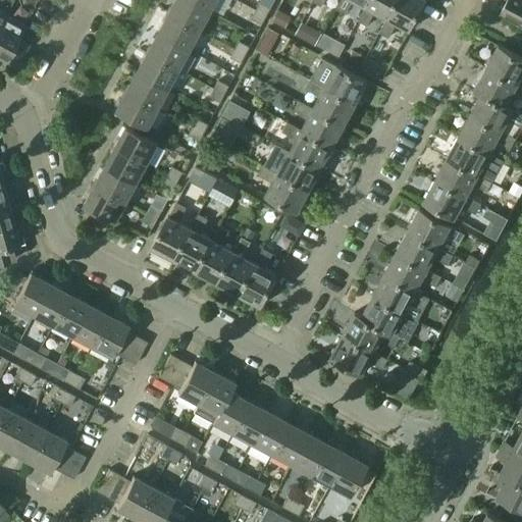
[(191,0),(174,0),(168,12),(200,30),(211,10),(191,0)]
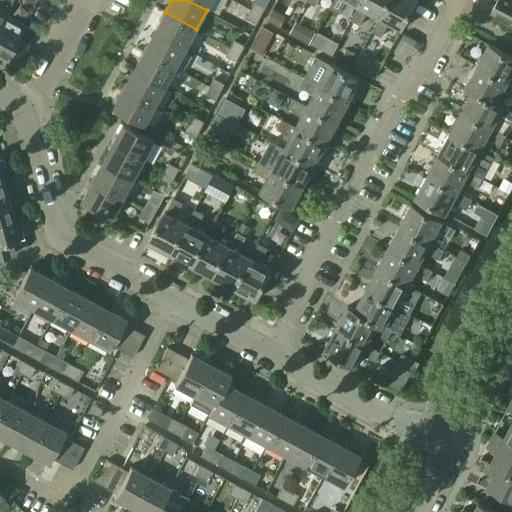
[(187,0),(207,10),(212,0),(187,0)]
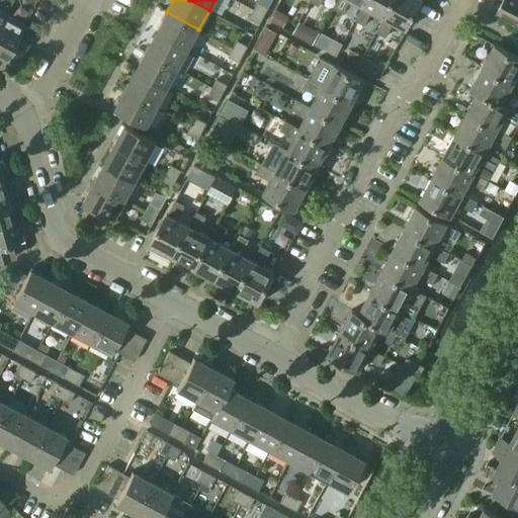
[(364,0),(337,0),(333,8),(328,19),(337,23),(349,0),(351,0),(362,6),(364,0)]
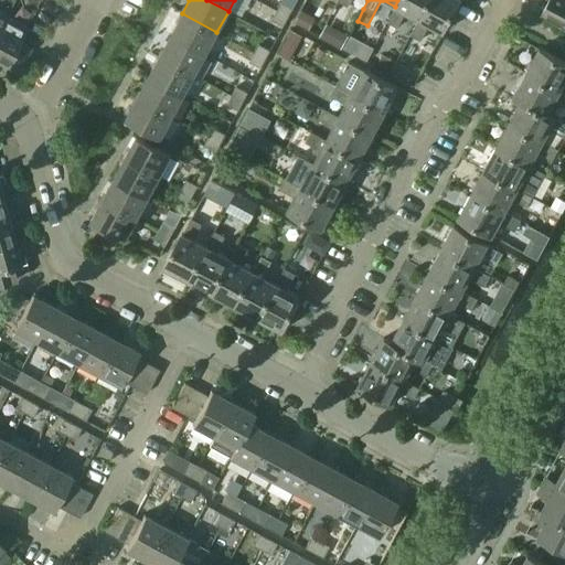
[(418,19),(427,0),(397,0),(395,7),(386,22),(397,28),(405,12),(418,19)]
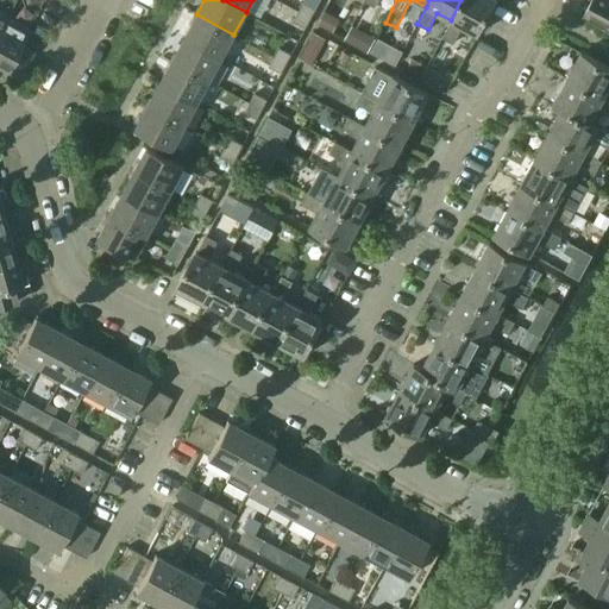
[(460,0),(451,20),(441,37),(453,43),(462,26),(477,35),(495,0),(460,0)]
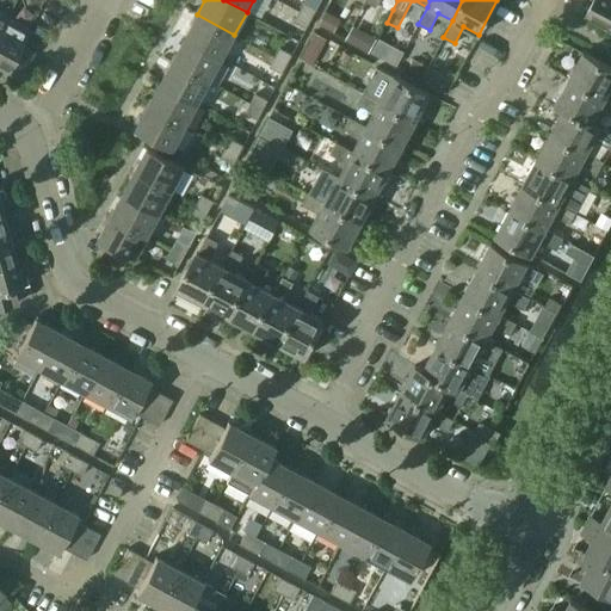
[(610,0),(593,0),(585,17),(610,31),(610,30),(610,0)]
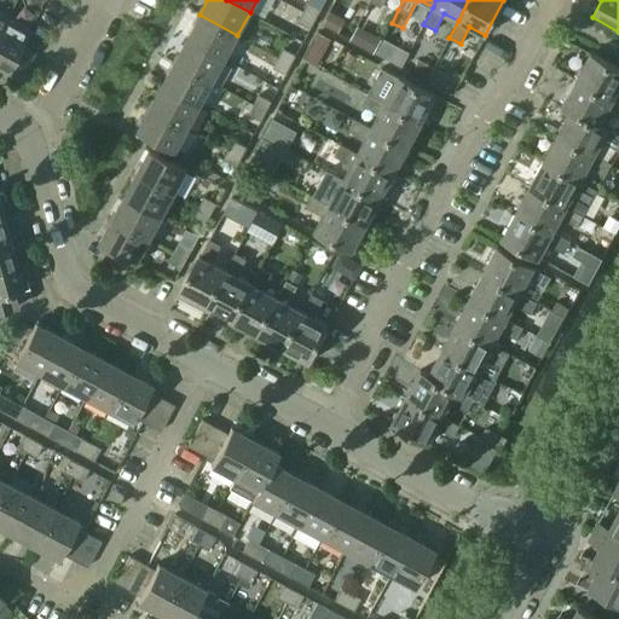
[(307,1),(302,11),(316,18),(320,7),(307,1)]
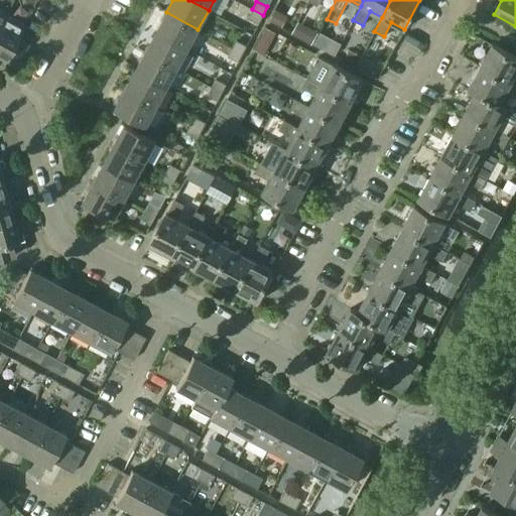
[(252,9),(248,18),(259,23),(263,15),(252,9)]
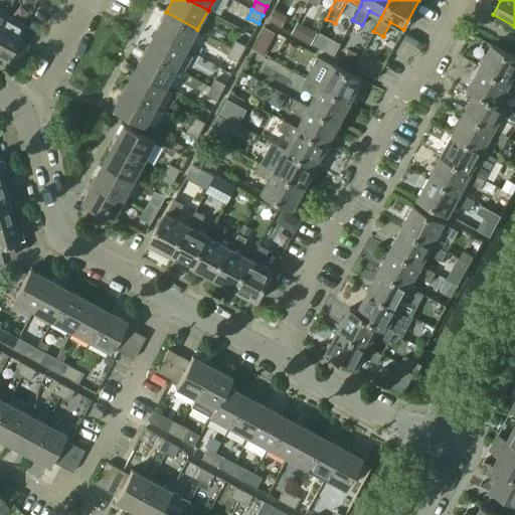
[(166,12),(156,32),(187,48),(197,29),(166,12)]
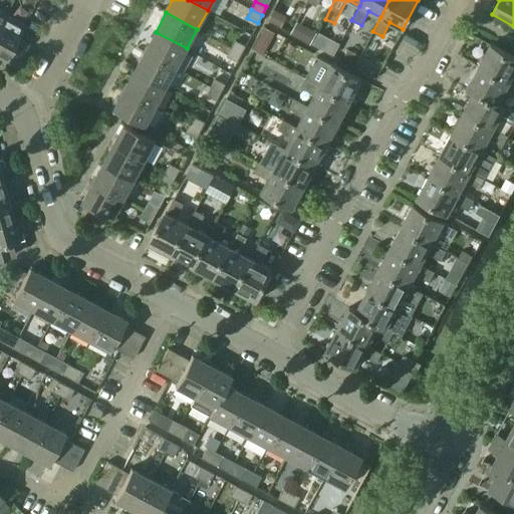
[(5,14),(0,24),(0,55),(17,64),(28,43),(17,37),(24,25),(5,14)]
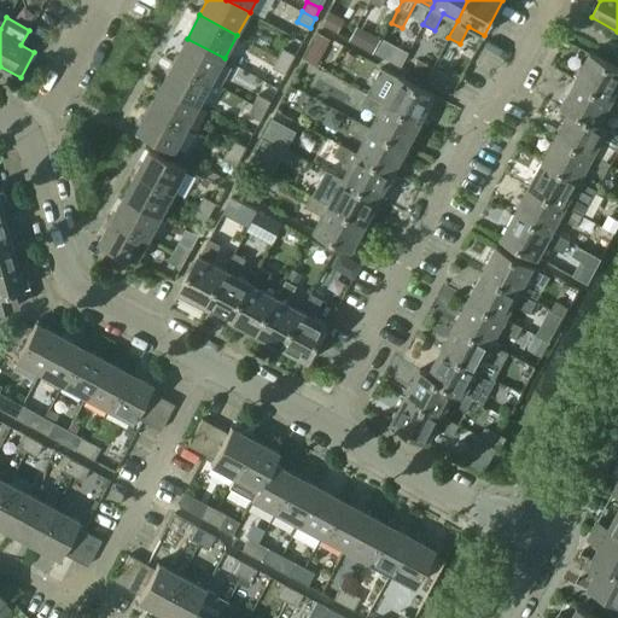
[(357,27),(350,39),(373,51),(380,39),(357,27)]
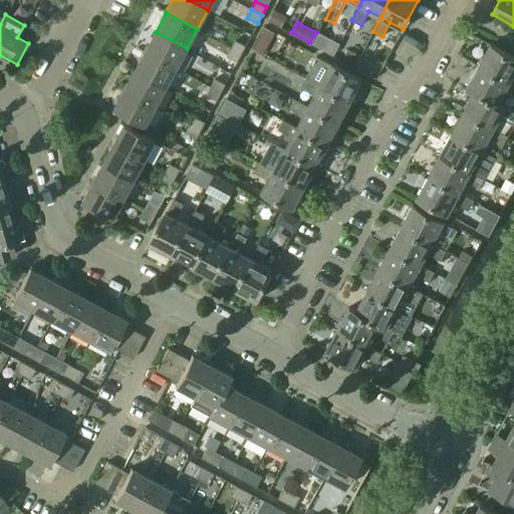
[(156,32),(145,51),(177,67),(187,48),(156,32)]
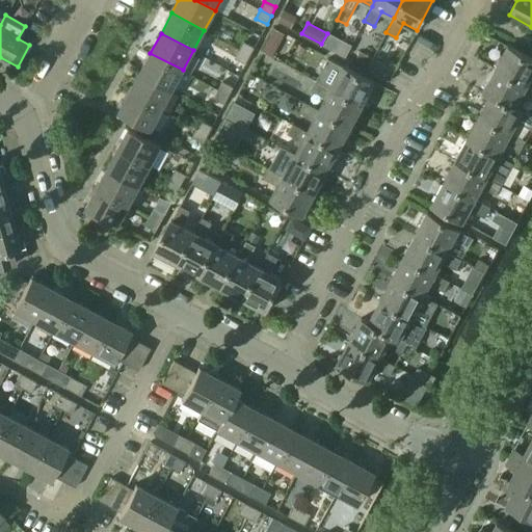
[(328,34),(323,45),(346,56),(351,46),(328,34)]
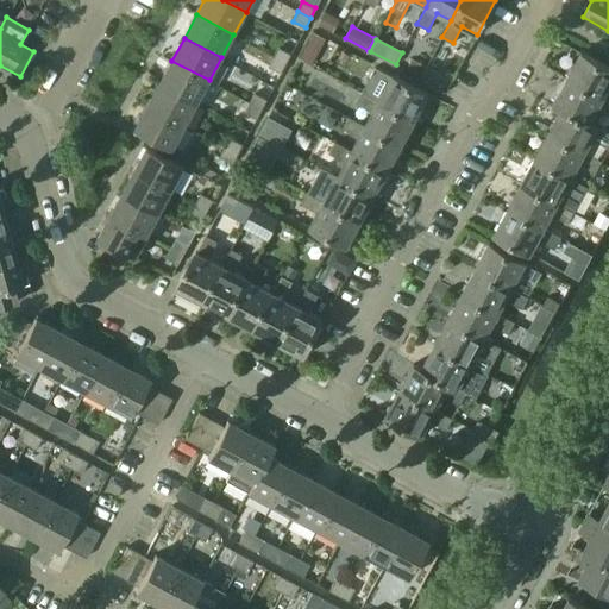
[(308,44),(301,60),(312,66),(320,50),(308,44)]
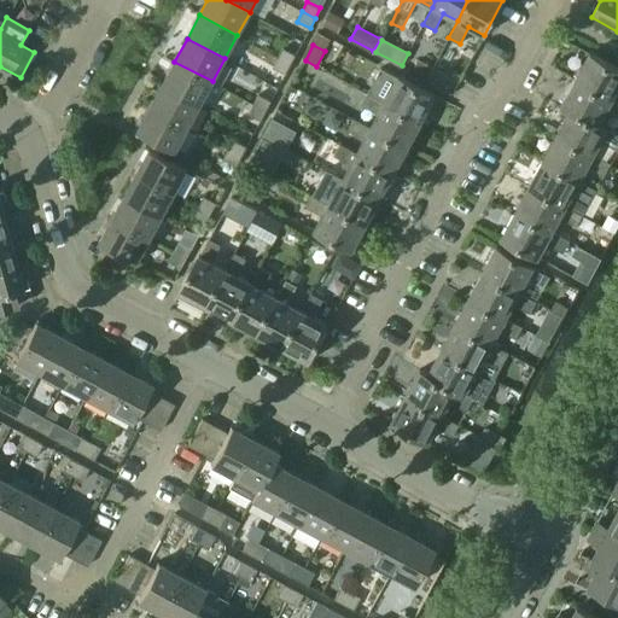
[(283,47),(278,58),(290,64),(296,54),(283,47)]
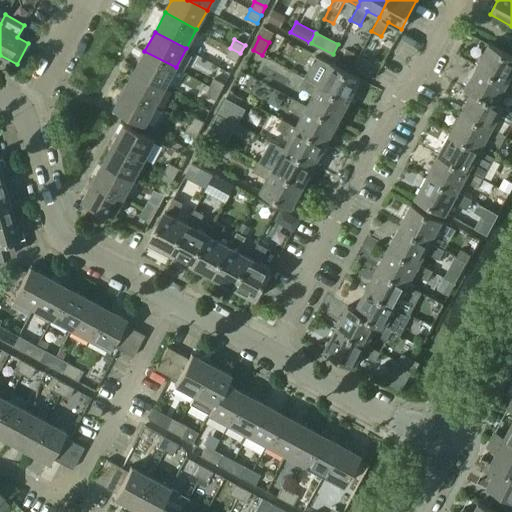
[(507,82),(511,72),(511,56),(488,44),(476,65),(507,82)]
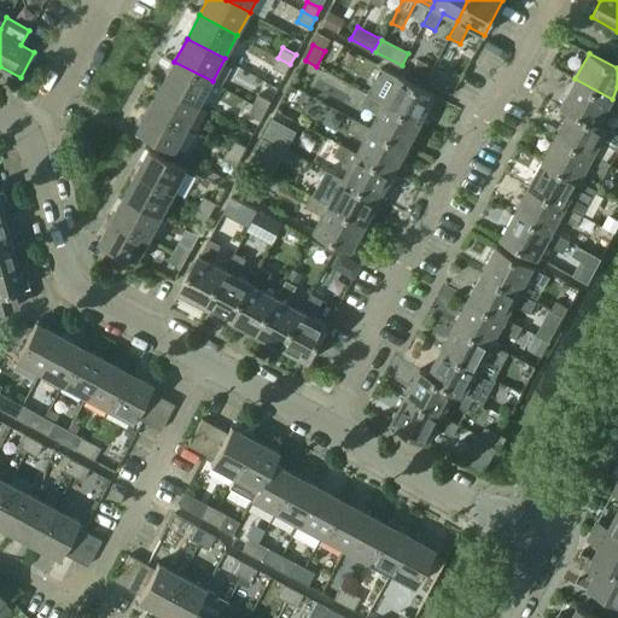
[(278,58),(272,68),(285,74),(290,64),(278,58)]
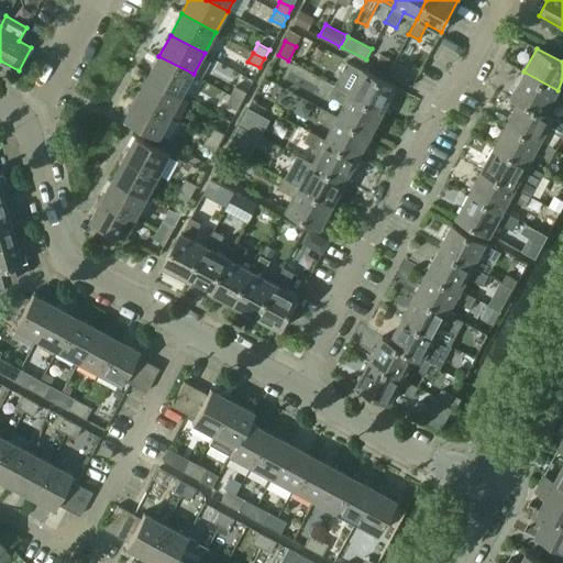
[(381,54),(375,65),(388,73),(394,62),(381,54)]
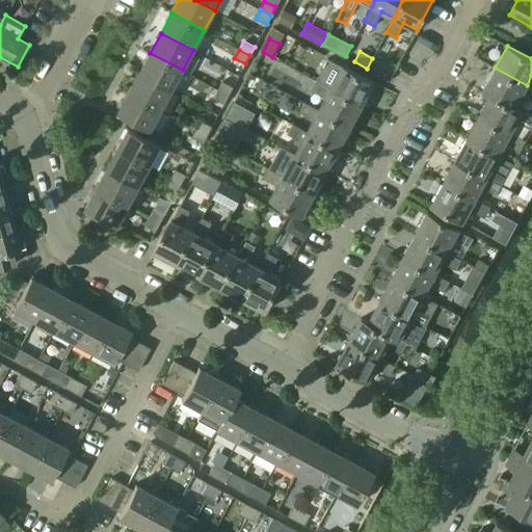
[(150,53),(139,73),(173,90),(183,70),(150,53)]
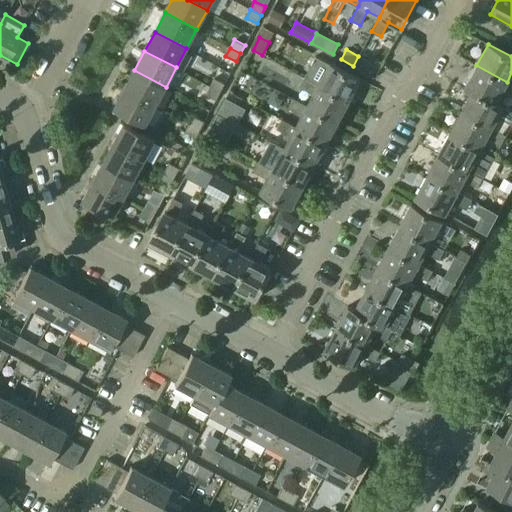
[(318,84),(349,101),(360,79),(330,62),(329,63),(315,55),(310,65),(324,72),(318,84)]
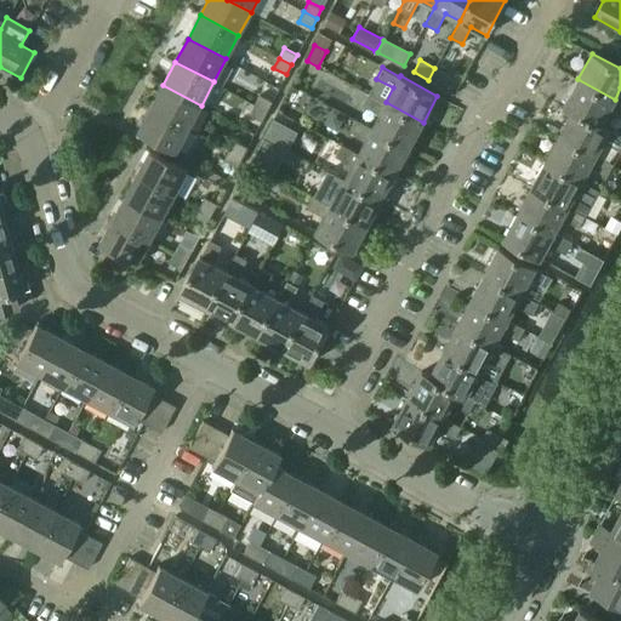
[(434,68),(428,80),(442,87),(449,75),(434,68)]
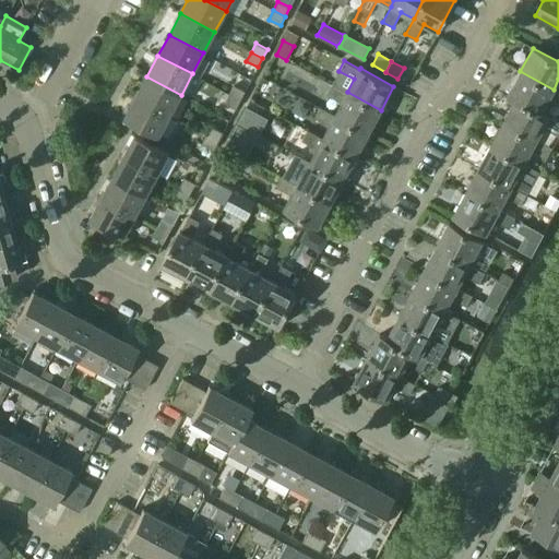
[(558,92),(554,90),(520,71),(508,95),(515,99),(540,114),(542,111),(548,99),(558,105),(558,92)]
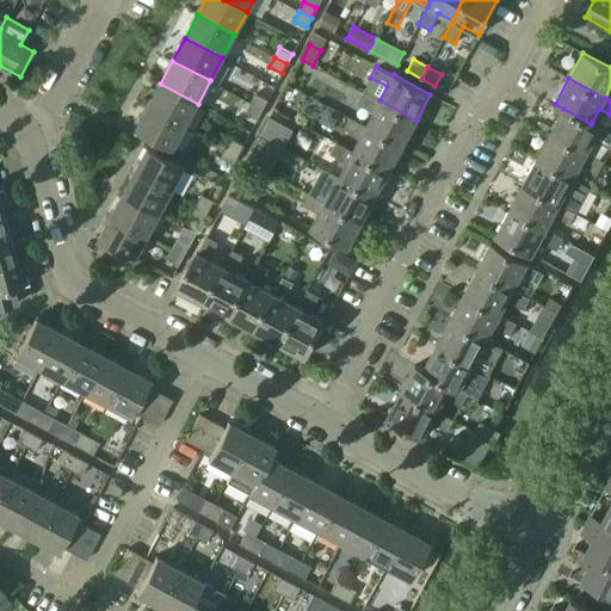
[(160,84),(148,106),(185,127),(198,104),(160,84)]
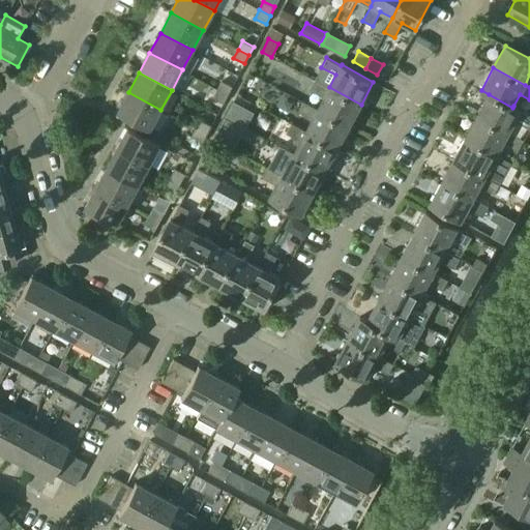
[(361,105),(329,87),(315,80),(310,89),(324,97),(318,109),(349,126),(361,105)]
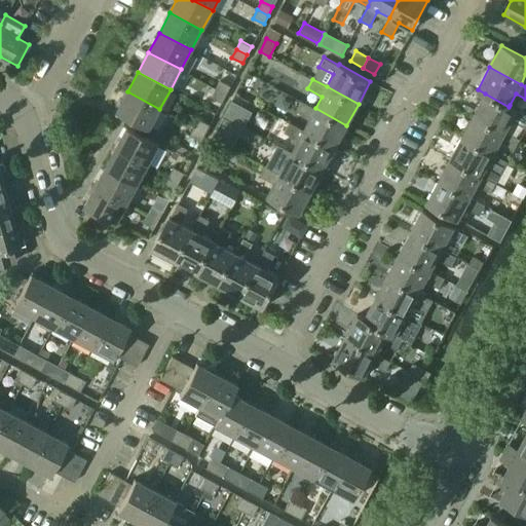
[(219,80),(215,88),(226,94),(230,85),(219,80)]
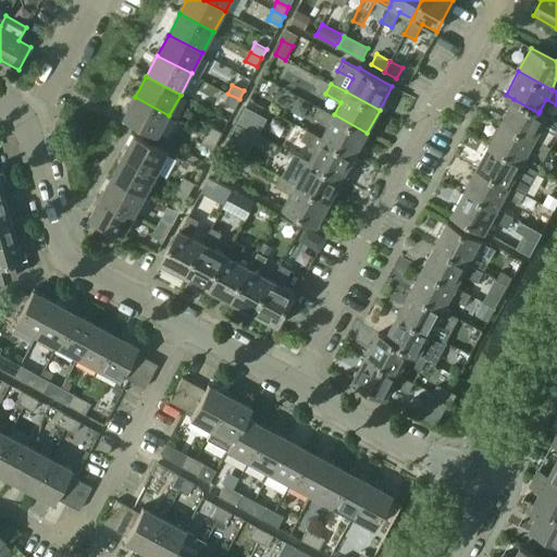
[(227,94),(223,102),(234,109),(239,99),(227,94)]
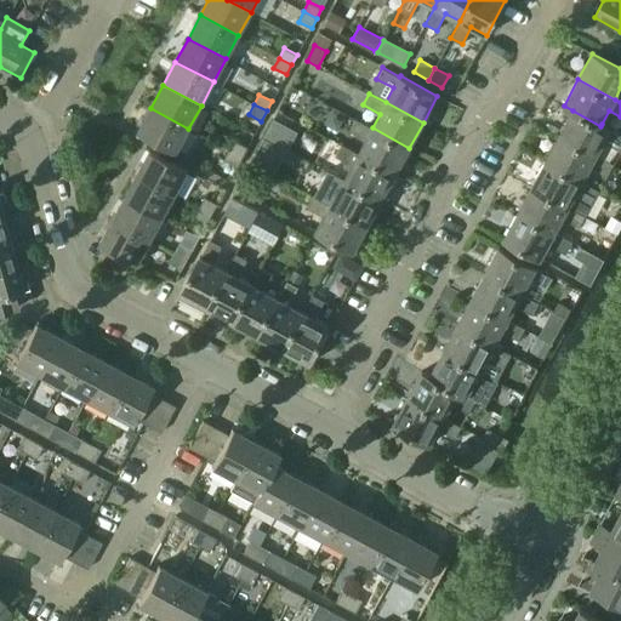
[(188,129),(151,108),(137,131),(176,152),(188,129)]
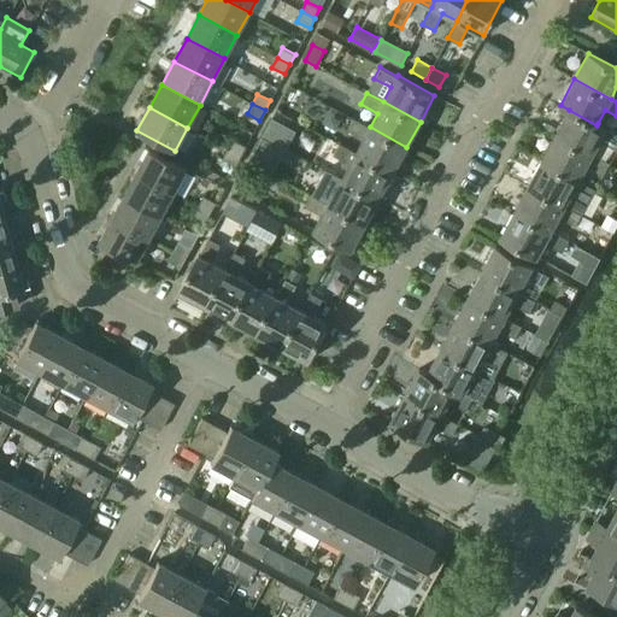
[(556,135),(592,154),(600,140),(616,150),(616,147),(616,134),(606,129),(606,128),(598,123),(597,125),(569,110),(556,135)]
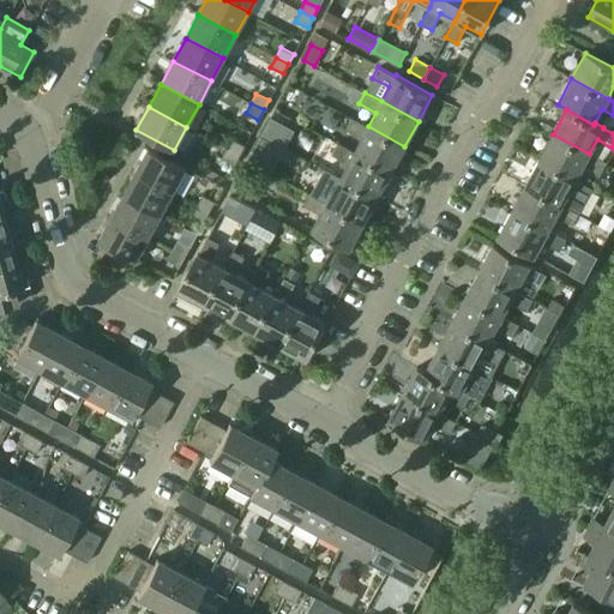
[(272,118),(264,132),(280,140),(288,126),(272,118)]
